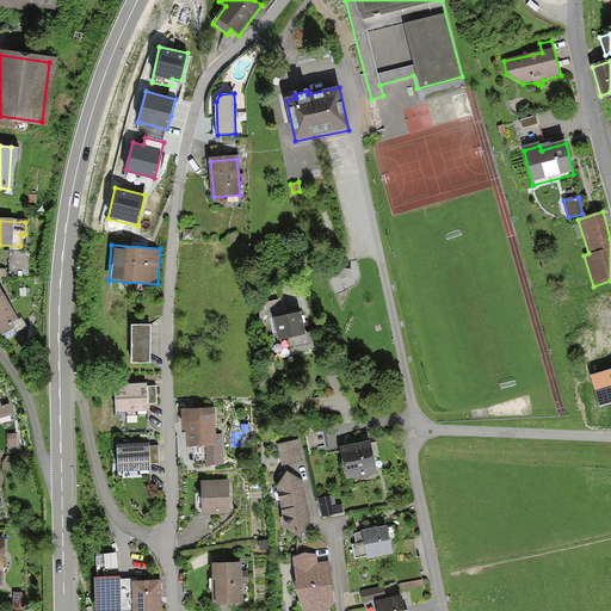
[(0,328),(16,321),(0,291),(0,328)]
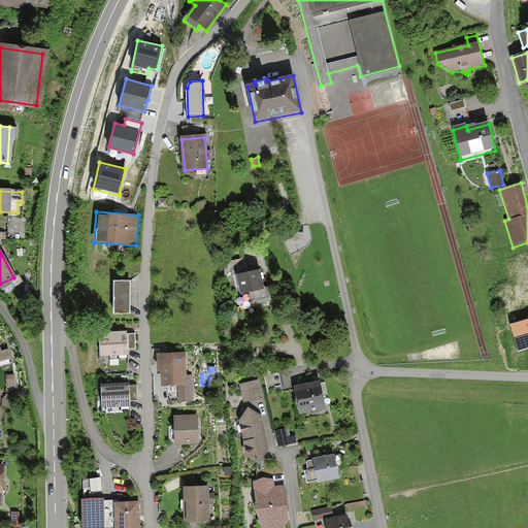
[(259,265),(238,269),(241,287),(262,283),(259,265)]
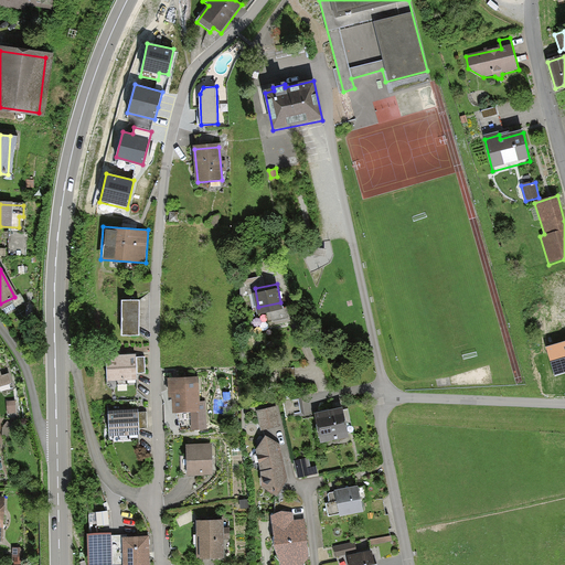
[(121,336),(139,336),(139,300),(121,300),(121,336)]
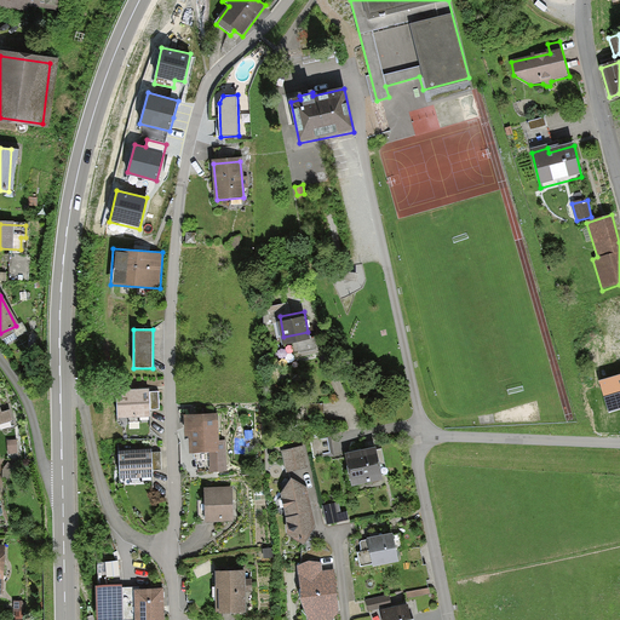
[(619,407),(619,375),(601,382),(609,411),(619,407)]
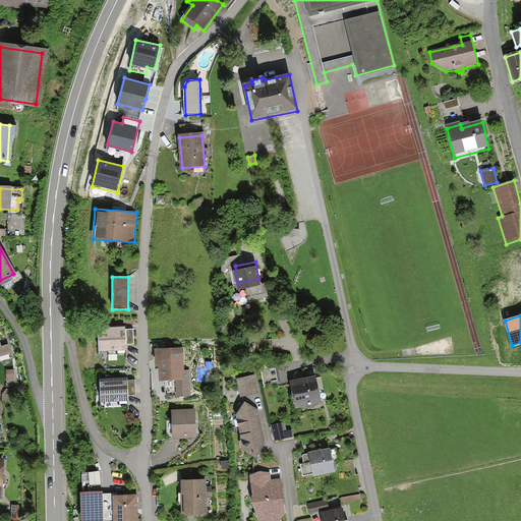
[(125,328),(99,329),(99,351),(127,350),(126,343),(134,343),(133,330),(126,330),(125,328)]
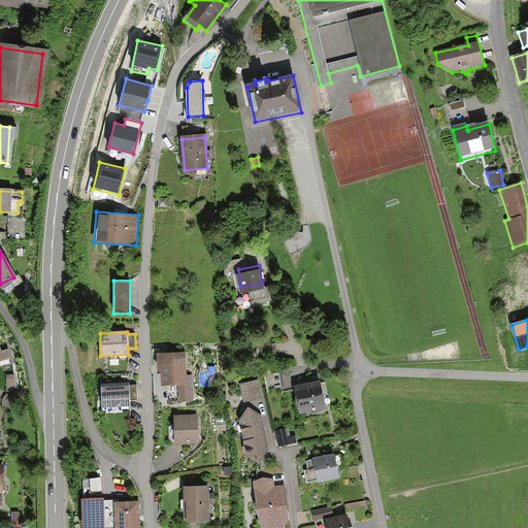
[(161,386),(165,386),(168,401),(178,400),(179,402),(194,401),(193,374),(188,374),(187,352),(156,353),(157,374),(161,373),(161,386)]
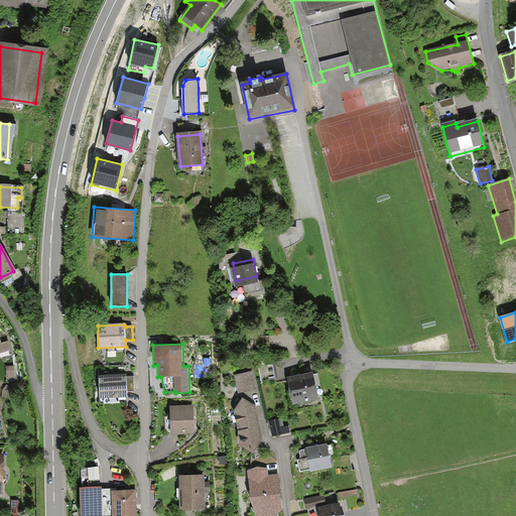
[(262,381),(278,378),(275,362),(258,365),(262,381)]
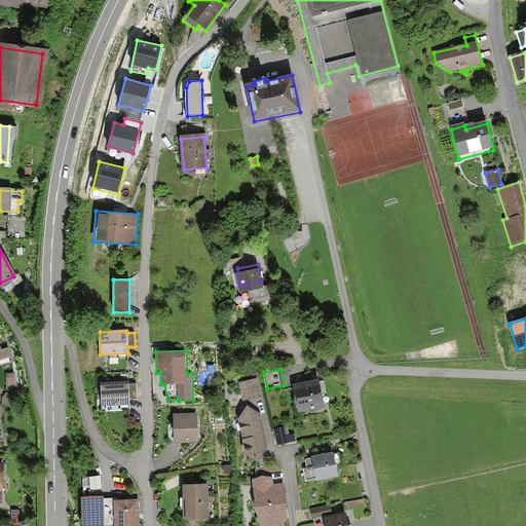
[(239,382),(243,400),(261,396),(257,379),(239,382)]
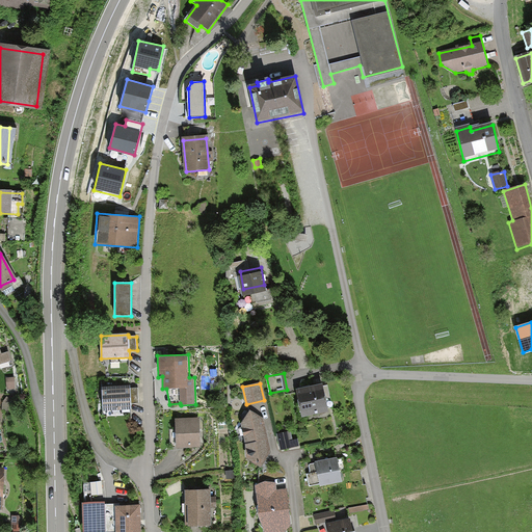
[(323,386),(322,383),(296,389),(302,417),(328,411),(327,407),(333,406),(328,384),(323,386)]
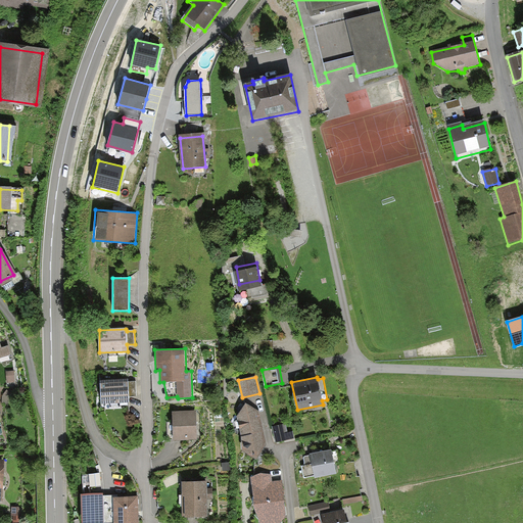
[(128,378),(101,380),(102,402),(128,400),(128,396),(136,395),(135,381),(128,382),(128,378)]
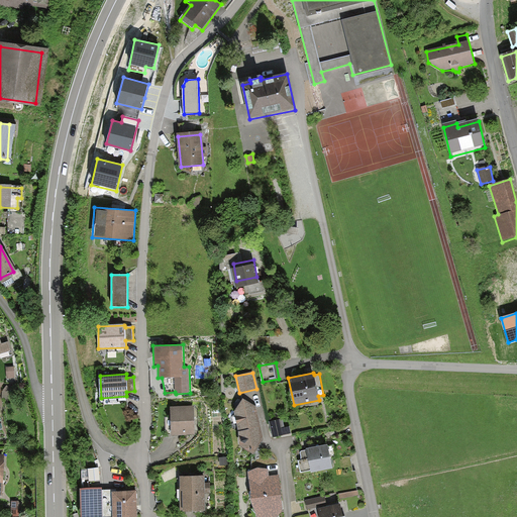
[(243,398),(234,412),(240,445),(253,453),(264,439),(256,407),(243,398)]
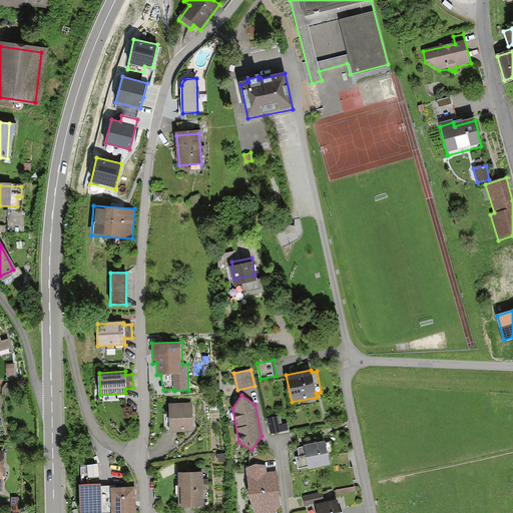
[(169,404),(169,431),(192,431),(192,404),(169,404)]
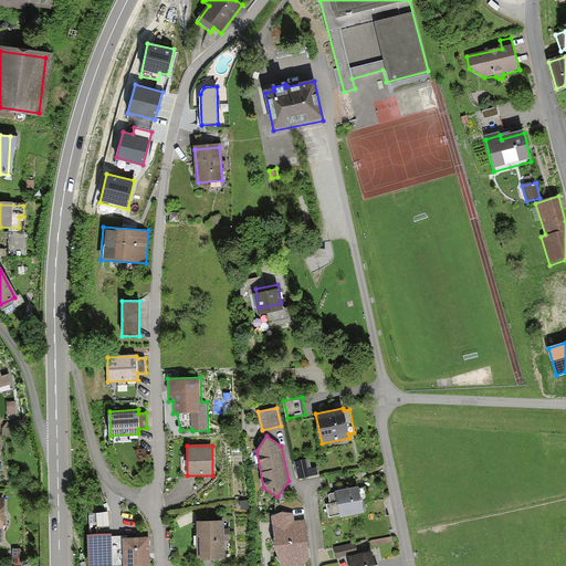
[(310,459),(295,462),(299,479),(318,474),(317,465),(312,467),(310,459)]
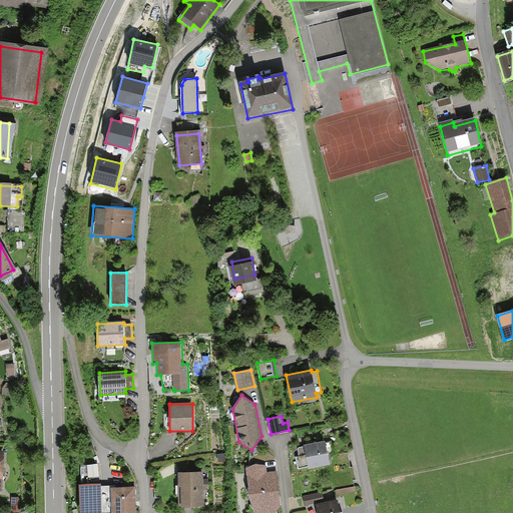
[(296,458),(298,469),(309,466),(310,468),(329,464),(324,441),(304,445),(305,447),(298,449),(300,457),(296,458)]
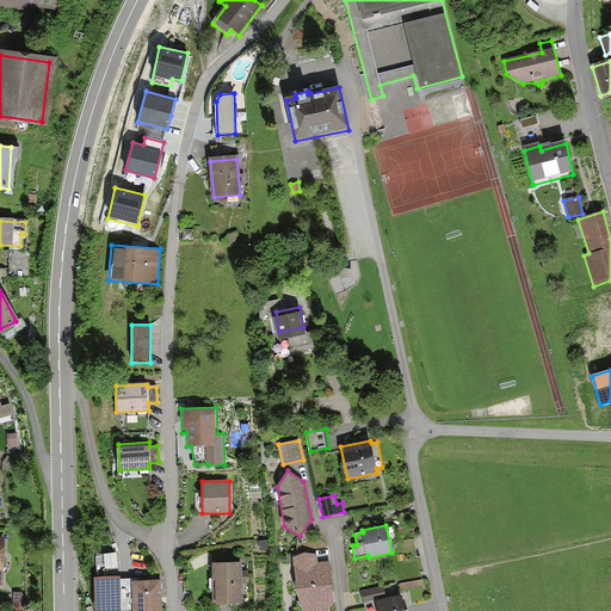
[(117,550),(105,550),(105,566),(117,566),(117,550)]
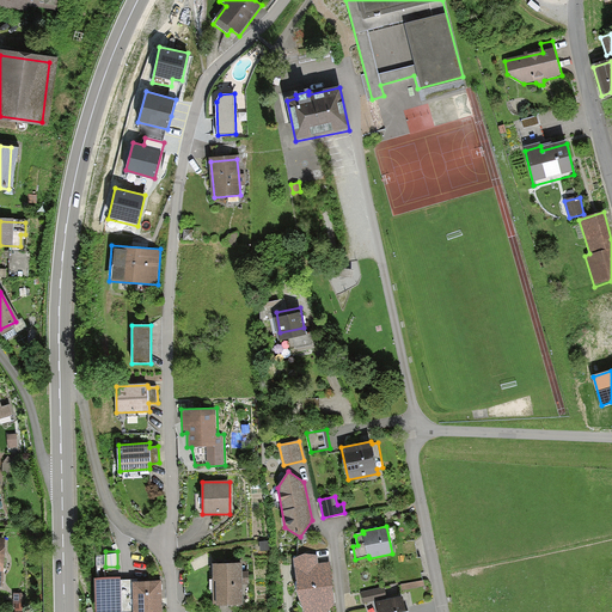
[(335,598),(330,562),(318,563),(318,555),(293,557),(297,591),(299,594),(305,611),(326,611),(336,601),(335,598)]
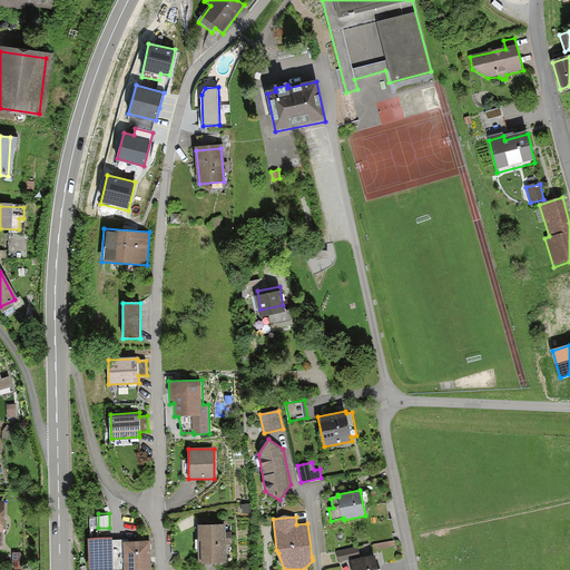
[(225,562),(225,546),(232,546),(232,532),(225,532),(225,526),(198,526),(199,563),(225,562)]
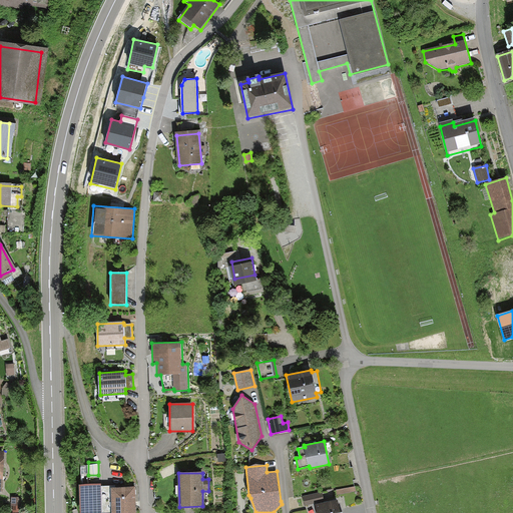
[(135,512),(135,484),(101,484),(101,482),(80,482),(80,511),(113,511),(112,512),(135,512)]
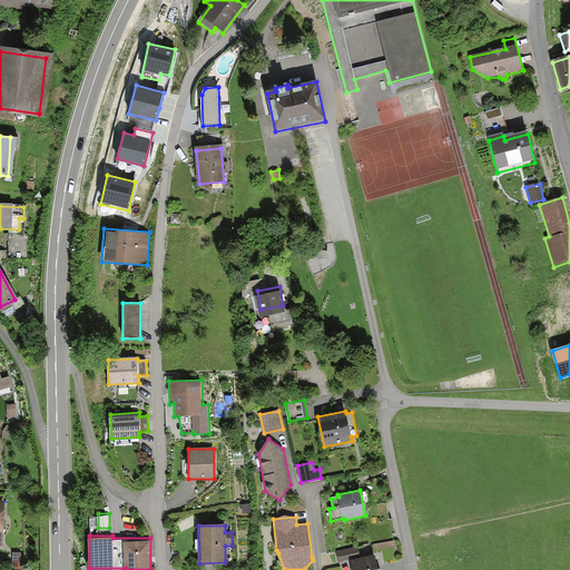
[(357,546),(335,551),(338,562),(360,557),(357,546)]
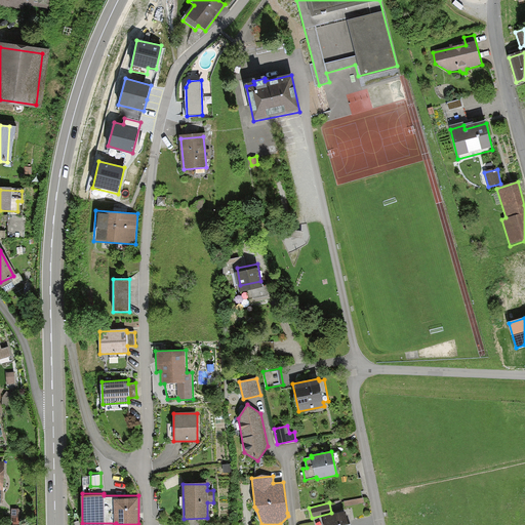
[(323,524),(350,524),(351,524),(348,524),(346,512),(322,516),(323,524)]
